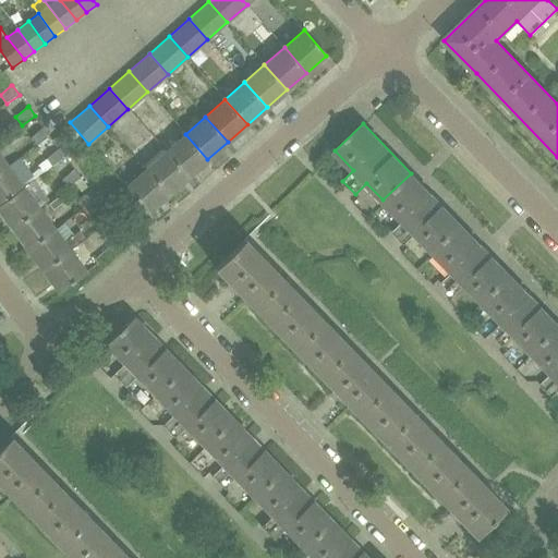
[(44,126),(43,128),(32,137),(38,146),(51,136),(44,126)]
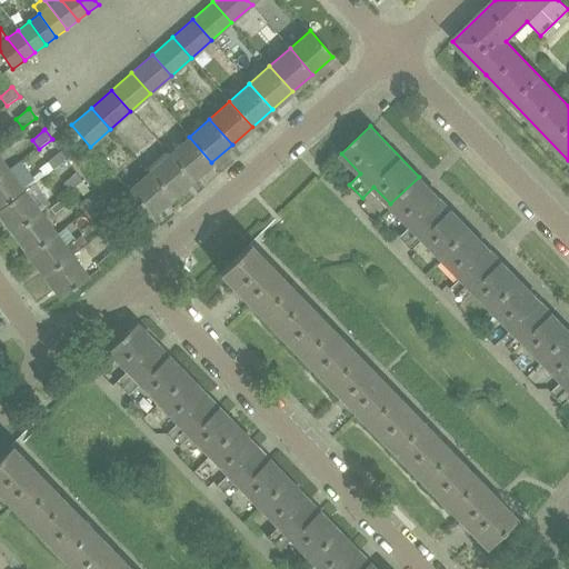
[(191,180),(211,162),(189,137),(169,155),(191,180)]
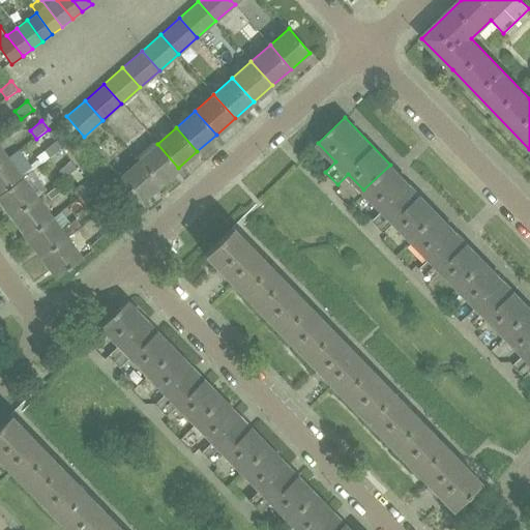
[(51,158),(63,149),(56,140),(45,150),(51,158)]
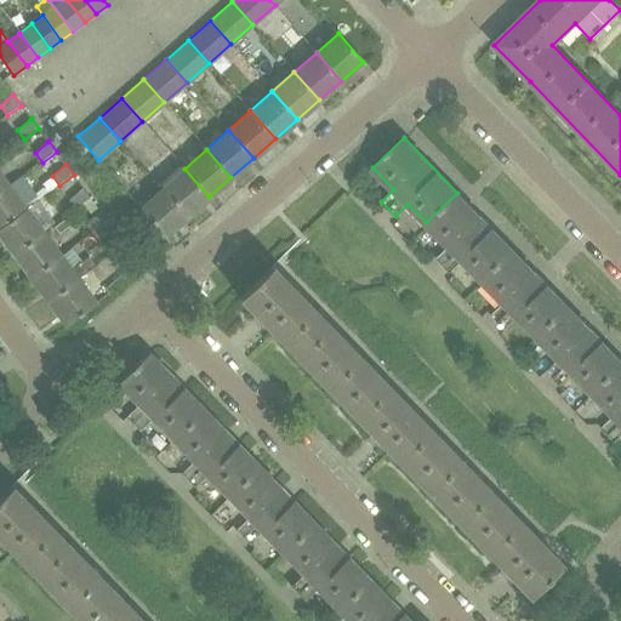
[(209,197),(184,169),(163,188),(187,216),(209,197)]
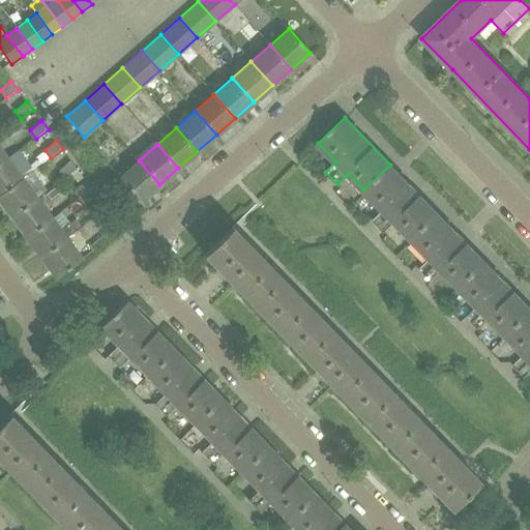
[(0,165),(0,196),(23,179),(8,159),(0,165)]
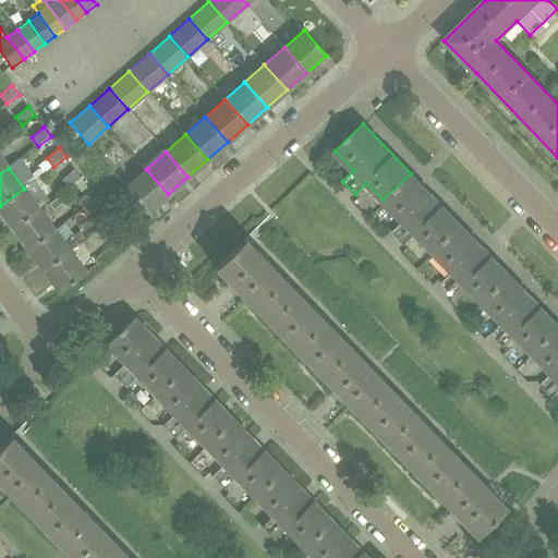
[(148,211),(168,194),(146,169),(126,186),(148,211)]
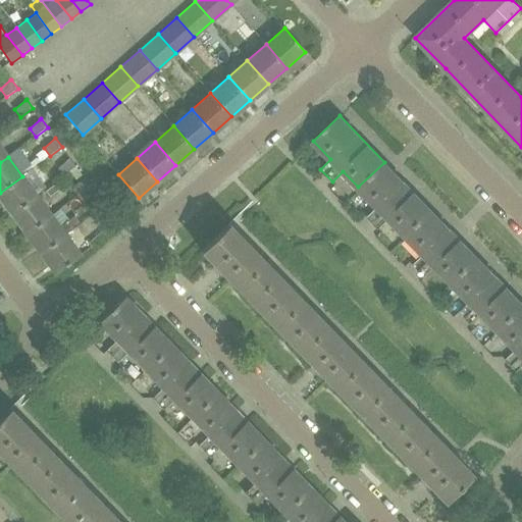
[(59,167),(65,175),(69,172),(77,167),(71,159),(59,167)]
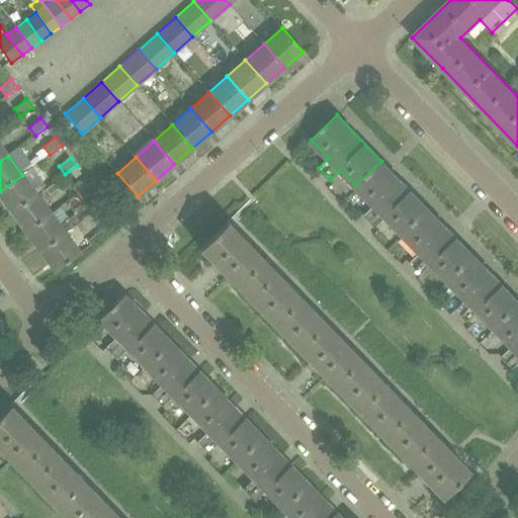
[(385,217),(403,235),(428,209),(381,161),(355,185),(373,204),(363,214),(374,227),(385,217)]
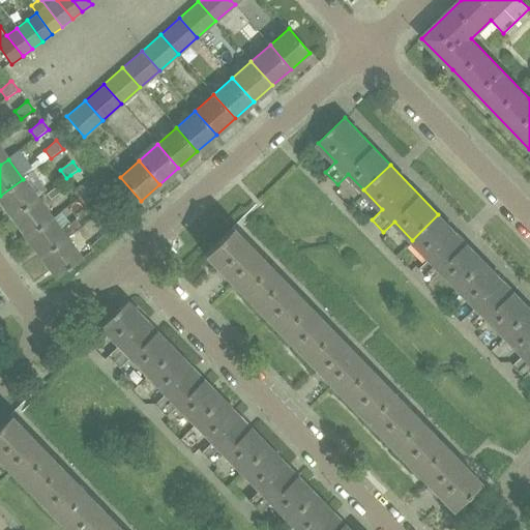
[(79,170),(70,175),(77,182),(84,177),(79,170)]
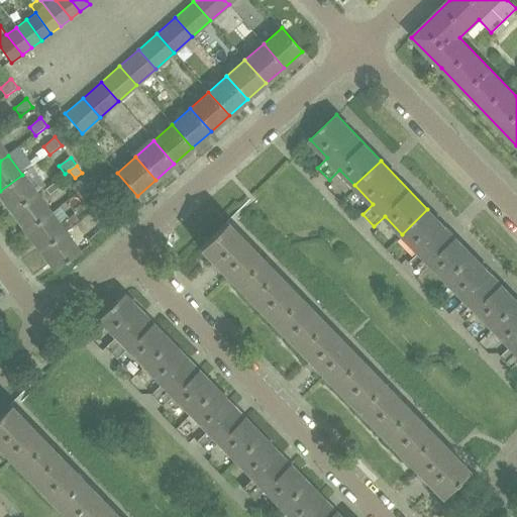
[(36,194),(22,175),(0,191),(0,197),(11,213),(36,194)]
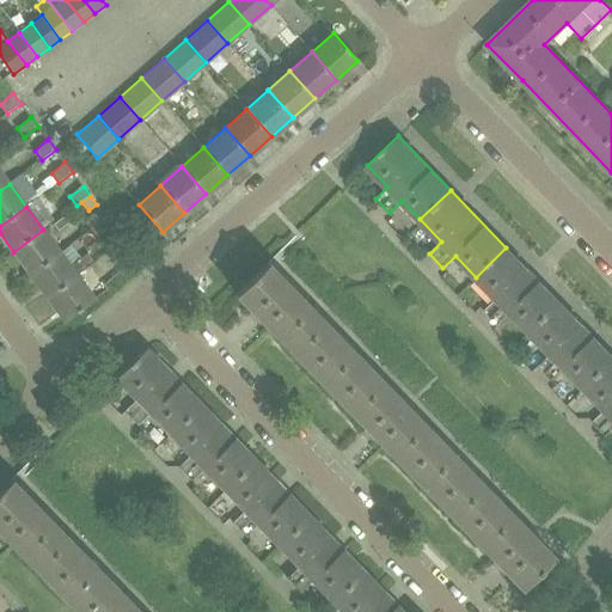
[(108,219),(99,208),(86,220),(93,230),(108,219)]
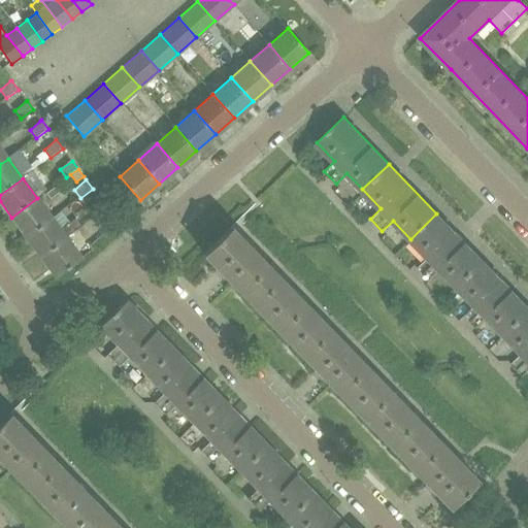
[(11,218),(27,237),(53,219),(37,198),(11,218)]
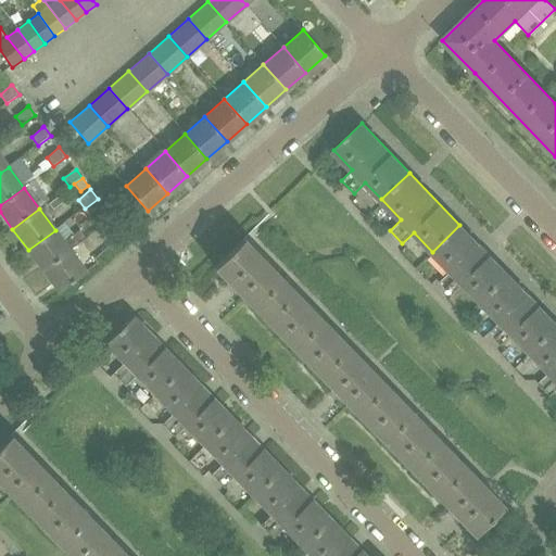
[(95,220),(101,229),(113,219),(106,210),(95,220)]
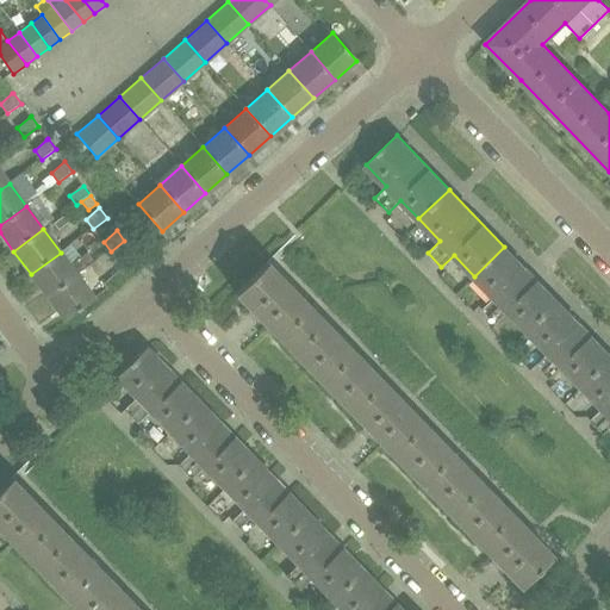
[(124,241),(111,251),(118,261),(132,251),(124,241)]
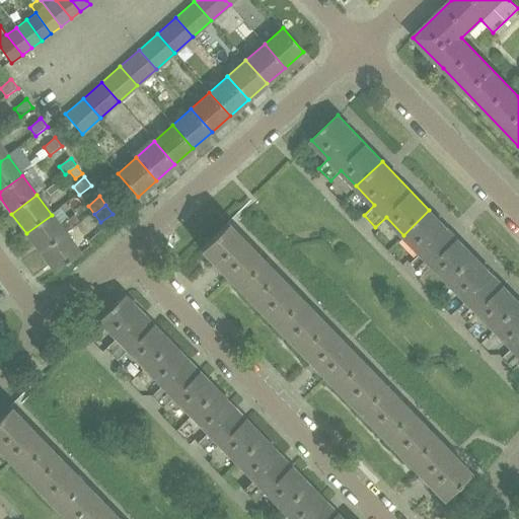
[(476,257),(429,210),(403,235),(421,252),(411,263),(422,275),(432,265),(450,283),(476,257)]
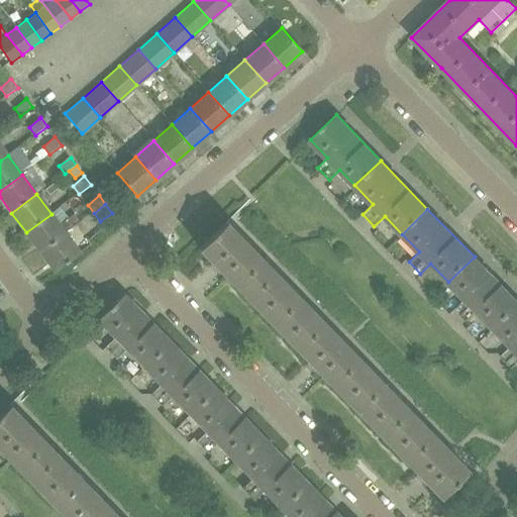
[(26,232),(40,252),(66,233),(52,214),(26,232)]
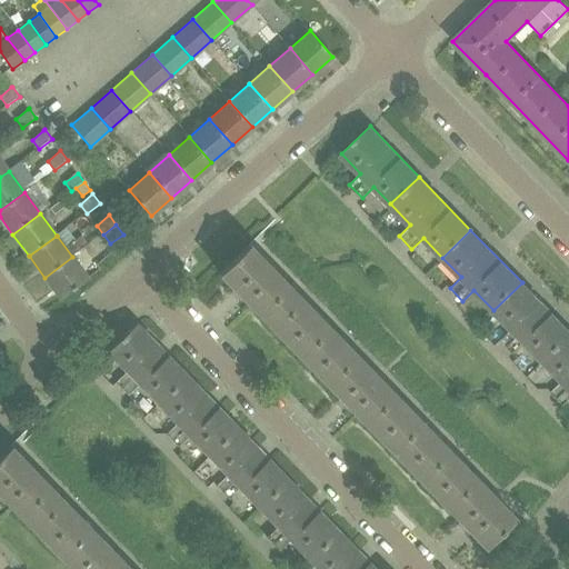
[(219,272),(340,396),(486,546),(515,518),(249,245),(219,272)]
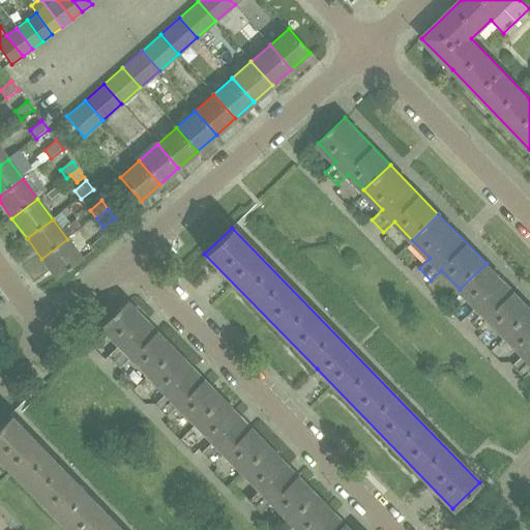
[(67,239),(41,259),(56,277),(82,258),(67,239)]
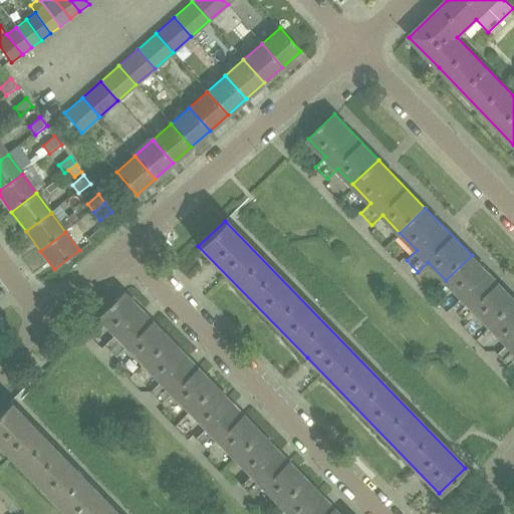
[(474,308),(491,326),(513,303),(513,298),(472,255),(446,280),(462,296),(452,306),(463,318),(474,308)]
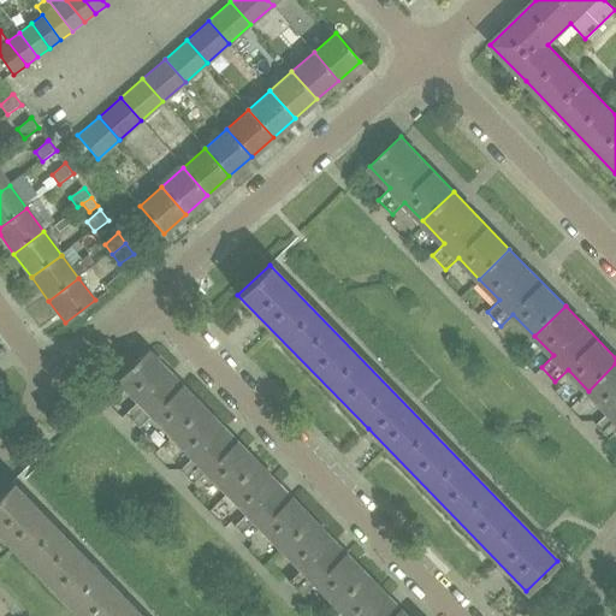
[(147,350),(116,380),(137,402),(125,414),(140,428),(150,416),(171,437),(203,408),(147,350)]
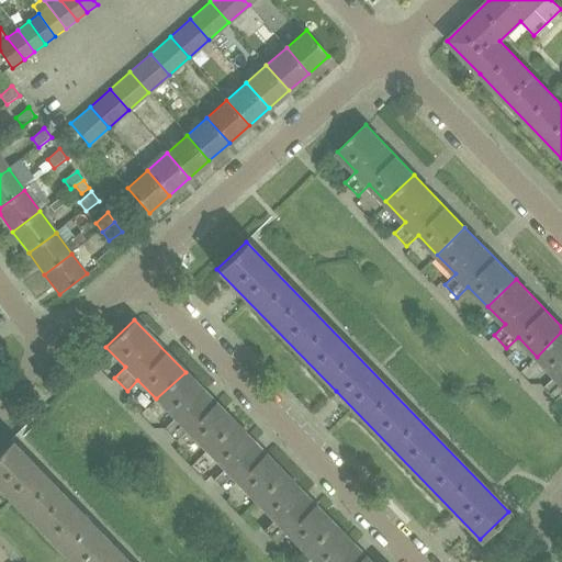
[(561,332),(537,357),(555,375),(544,386),(557,398),(561,393),(561,332)]
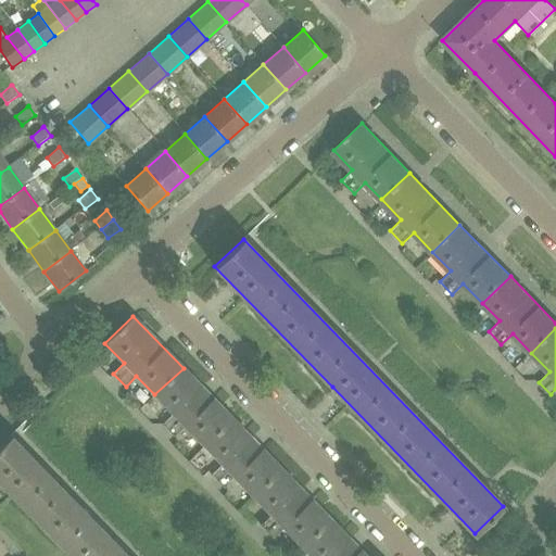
[(186,426),(204,445),(232,419),(184,368),(154,394),(173,414),(162,424),(175,437),(186,426)]
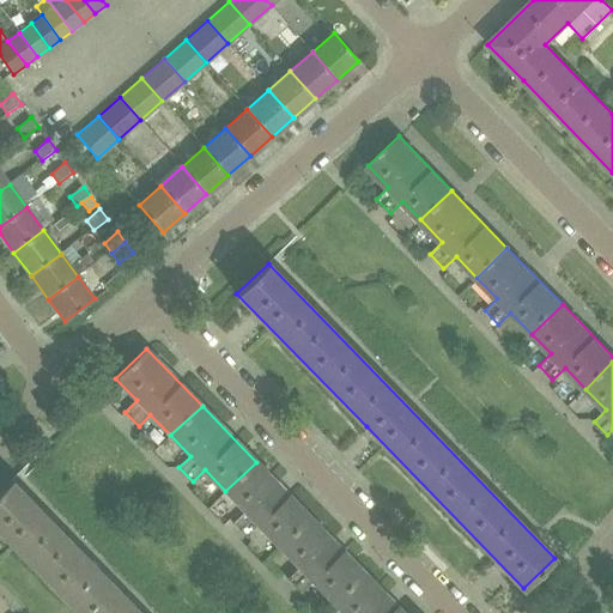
[(311,517),(256,462),(225,491),(246,511),(232,523),(247,538),(259,526),(279,546),(311,517)]
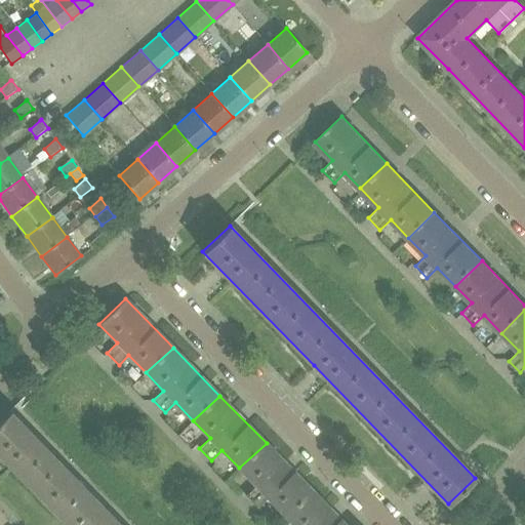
[(0,420),(0,455),(2,458),(67,524),(120,524),(9,412),(0,420)]
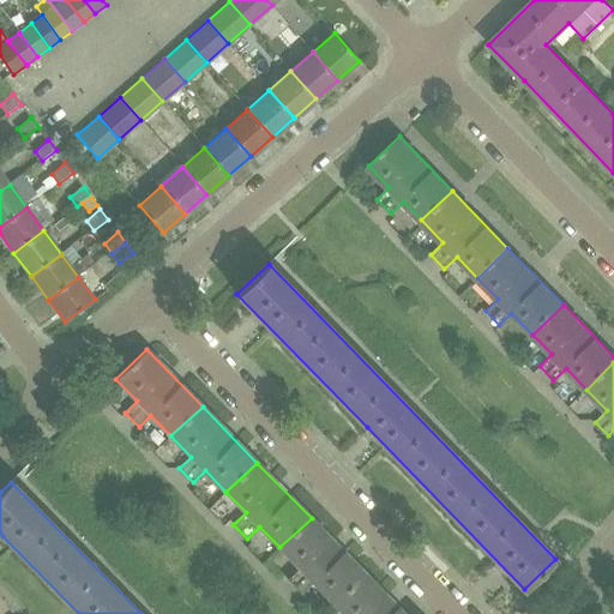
[(313,583),(333,603),(366,575),(312,518),(280,547),(300,569),(288,581),(301,594),(313,583)]
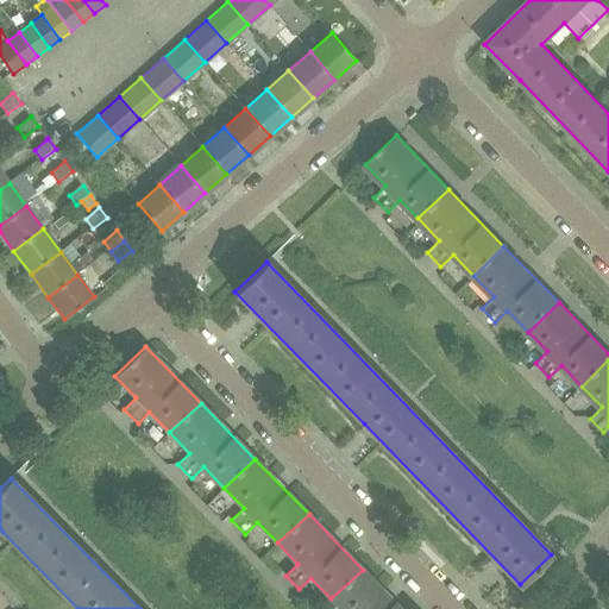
[(401,608),(363,570),(331,598),(340,608),(401,608)]
